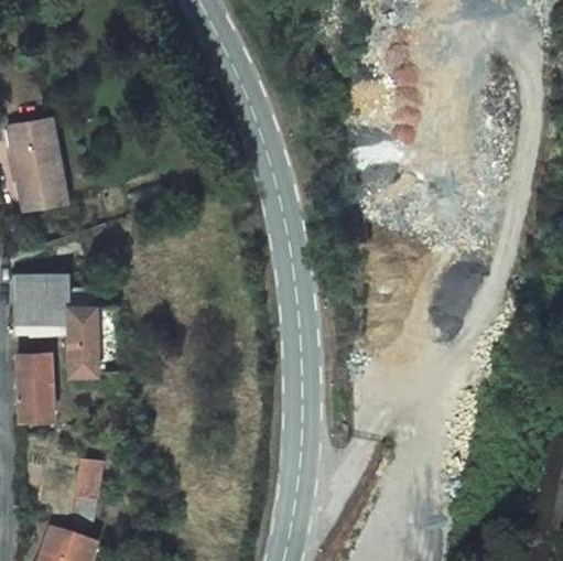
[(8,126),(24,212),(69,203),(53,117),(8,126)]
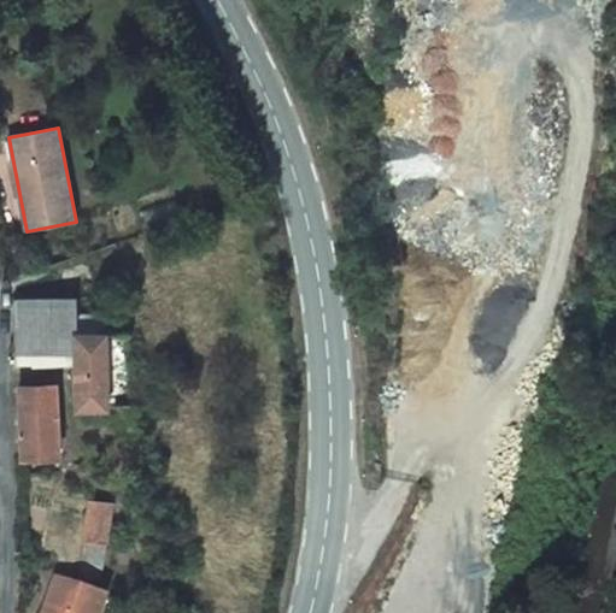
[(17,299),(17,361),(76,361),(76,411),(109,411),(107,334),(107,320),(82,320),(82,299),(17,299)]
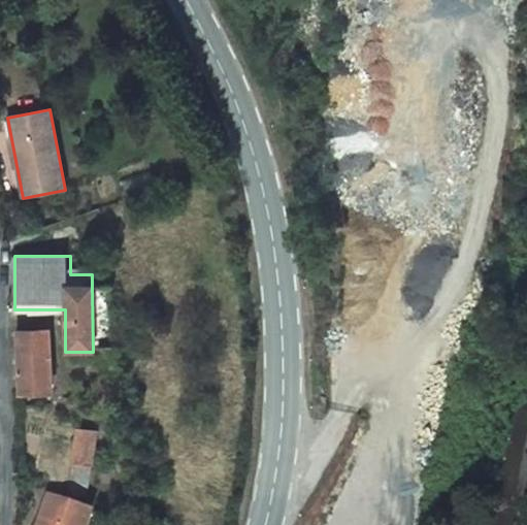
[(18,330),(18,391),(41,391),(40,399),(50,399),(50,350),(34,350),(34,330),(18,330)]
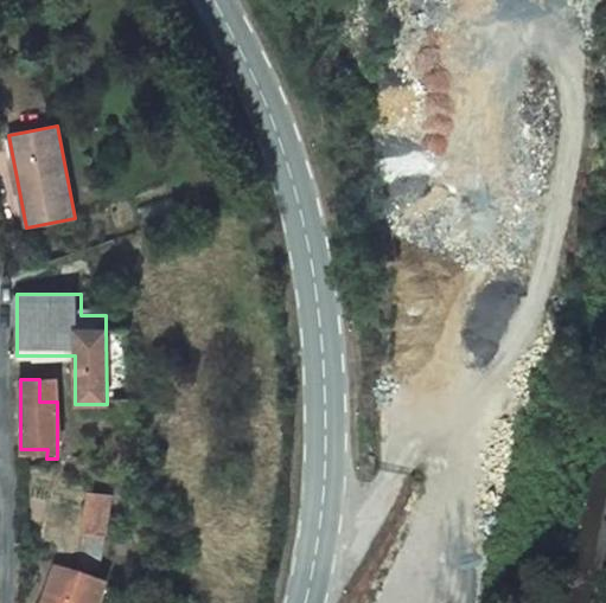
[(91,487),(81,564),(101,568),(112,489),(91,487)]
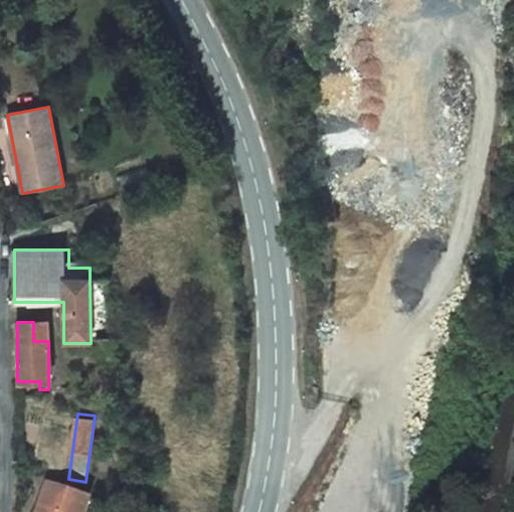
[(77,511),(84,495),(44,482),(33,511),(77,511)]
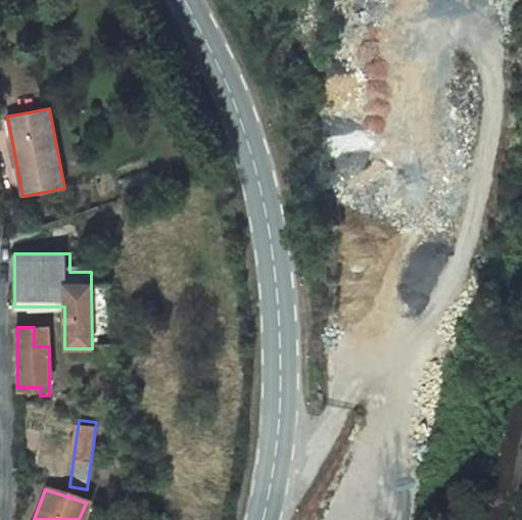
All buildings are outlined.
